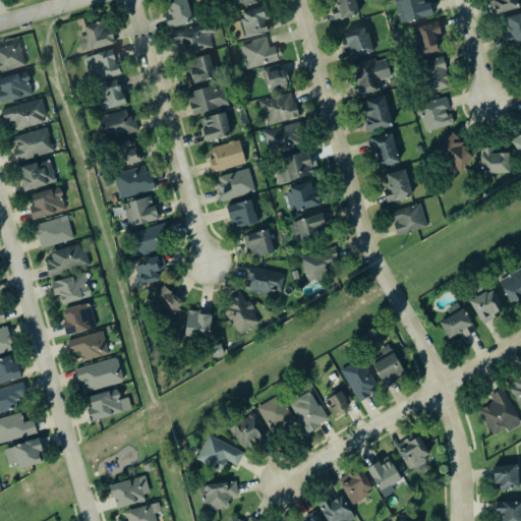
[(166,0),(166,24),(192,24),(192,0),(173,0),(166,0)]
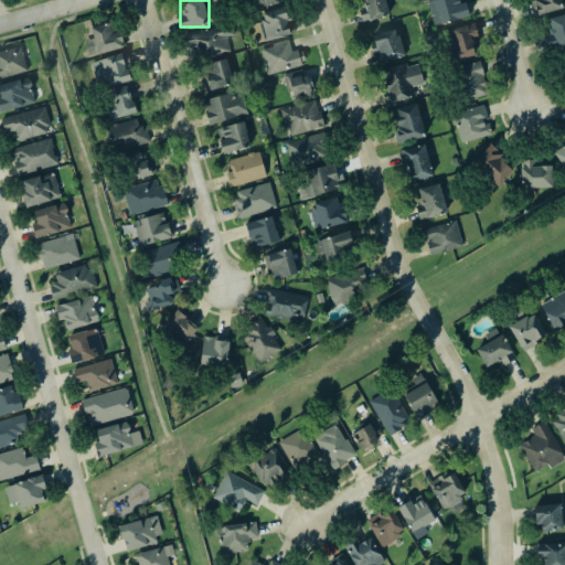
[(249,0),(253,10),(278,2),(278,1),(280,0),(249,0)]
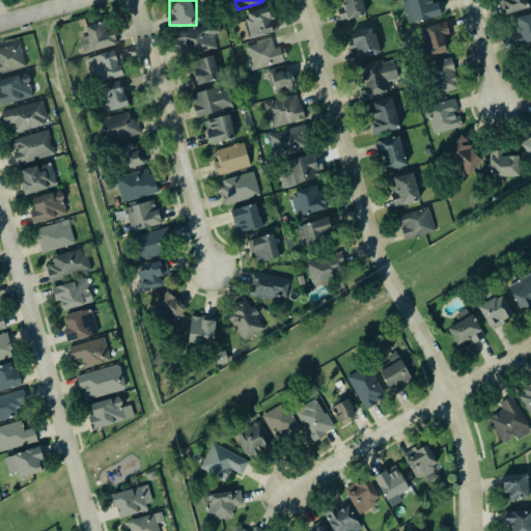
[(337,8),(340,21),(366,15),(362,0),(340,0),(342,7),(337,8)]
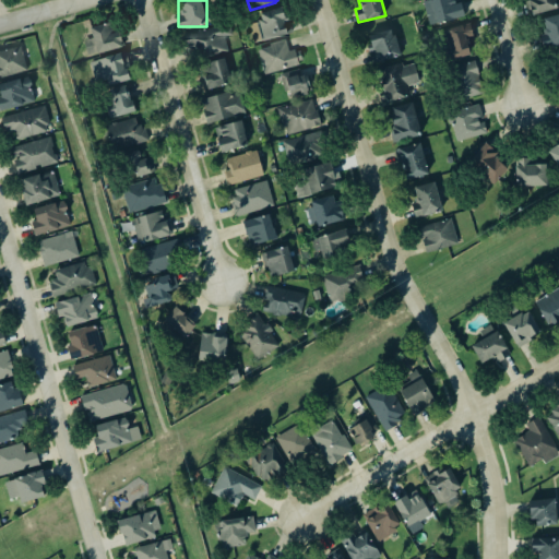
[(459,0),(464,16),(429,26),(421,0),(459,0)]
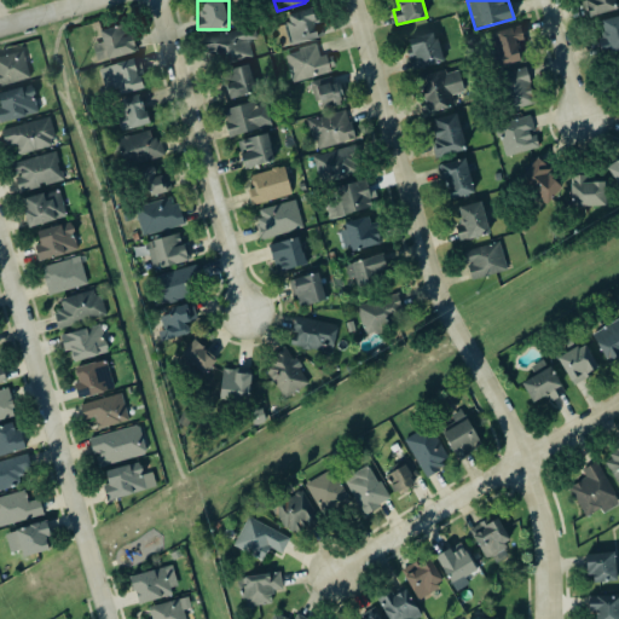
[(613,0),(617,9),(588,17),(588,16),(585,17),(580,0),(613,0)]
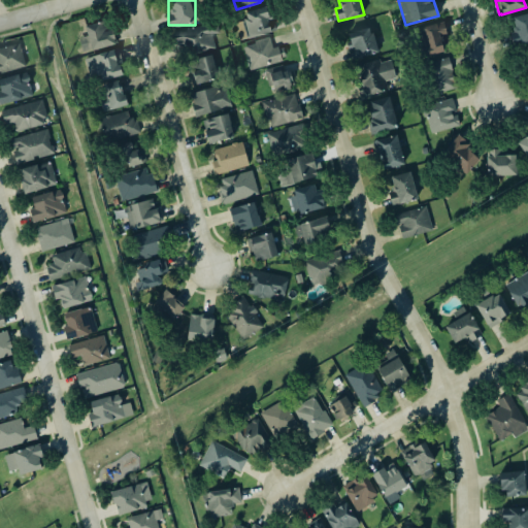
[(276,32),(273,15),(268,17),(266,7),(243,11),(249,37),(276,32)]
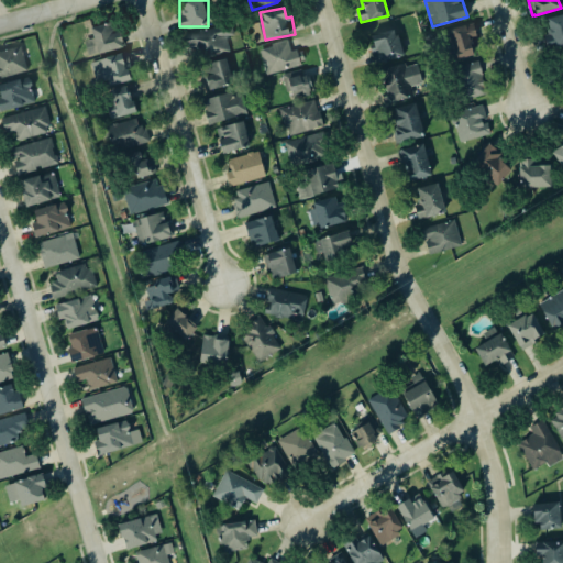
[(545,47),(562,44),(562,14),(547,18),(549,31),(543,32),(545,47)]
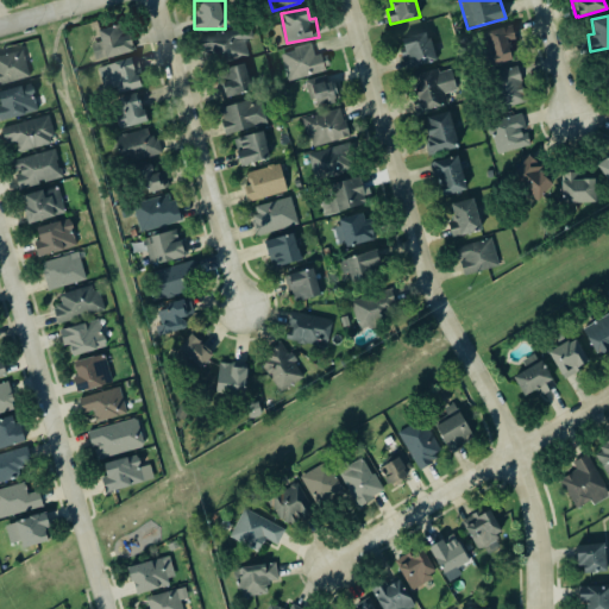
[(518,43),(510,23),(479,35),(491,67),(512,58),(507,46),(518,43)]
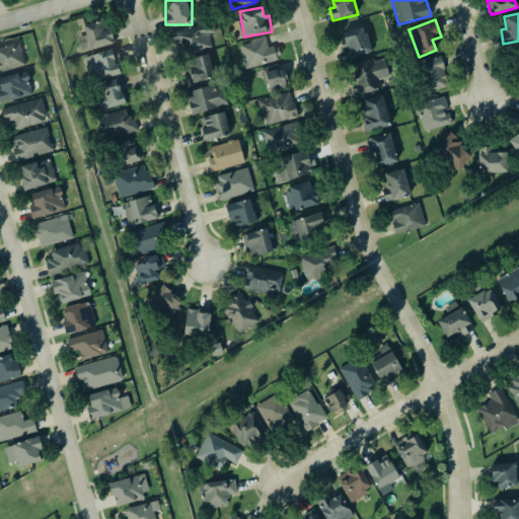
[(168,32),(174,56),(210,46),(207,33),(215,31),(212,20),(168,32)]
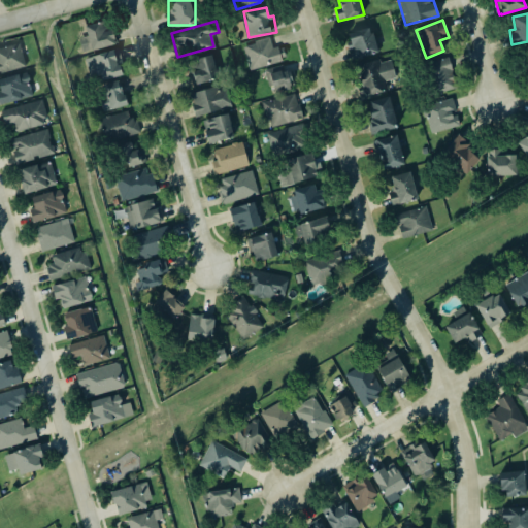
[(88,35),(77,38),(83,54),(117,43),(111,29),(104,32),(100,22),(85,26),(88,35)]
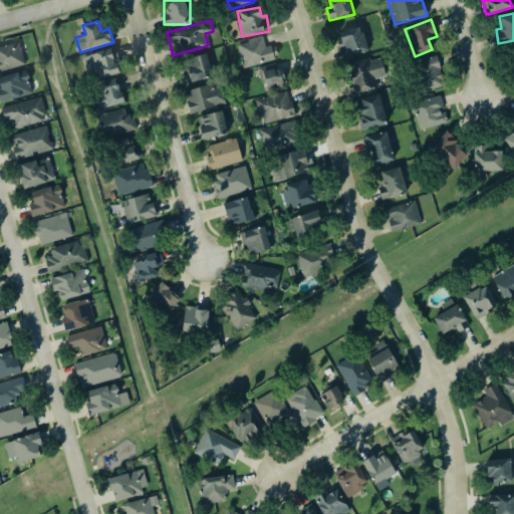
[(336,41),(338,47),(343,46),(346,56),(366,50),(366,49),(368,49),(366,44),(365,44),(361,31),(359,32),(357,26),(337,32),(340,40),(336,41)]
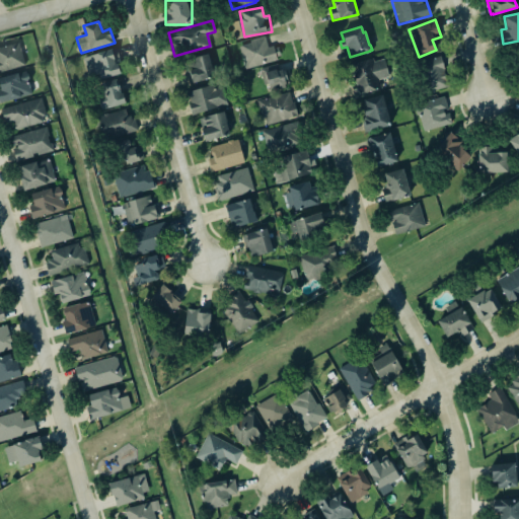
[(249,40),(264,35),(267,47),(273,45),(273,48),(278,46),(280,55),(276,57),(277,60),(244,69),(238,46),(249,43),(249,40)]
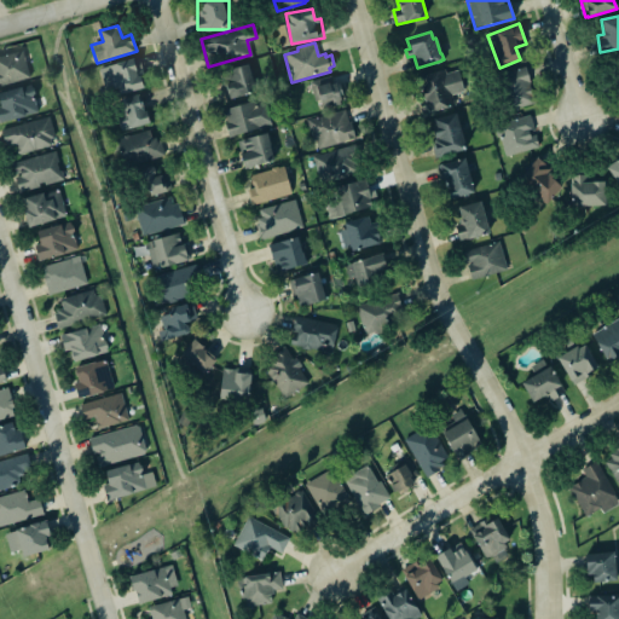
[(0,85),(29,77),(21,50),(0,55),(0,85)]
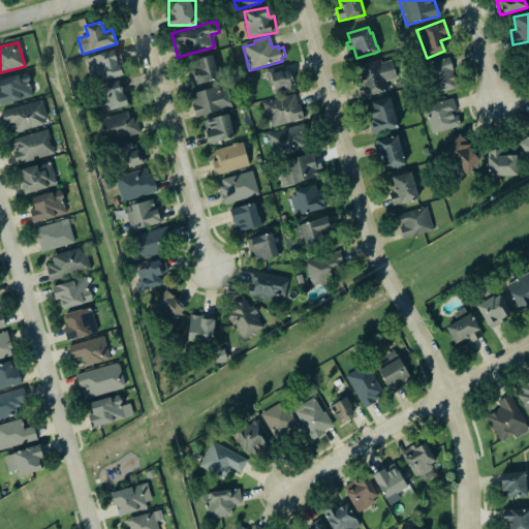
[(82,57),(87,78),(98,73),(100,80),(121,74),(118,65),(124,64),(119,47),(82,57)]
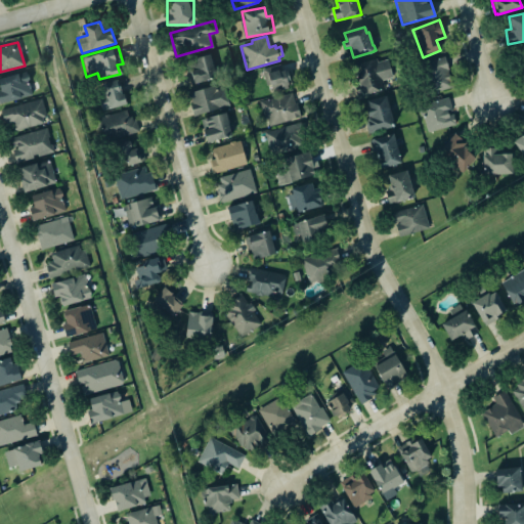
[(192,85),(218,77),(210,53),(185,61),(192,85)]
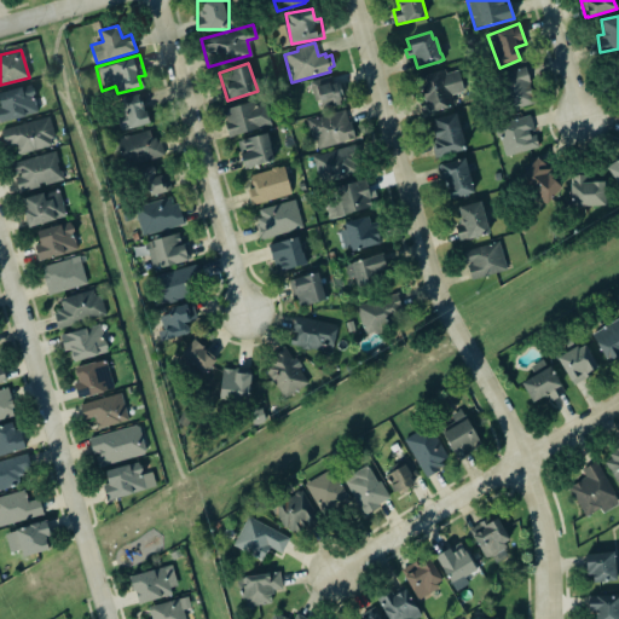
[(525,65),(536,102),(508,110),(497,74),(525,65)]
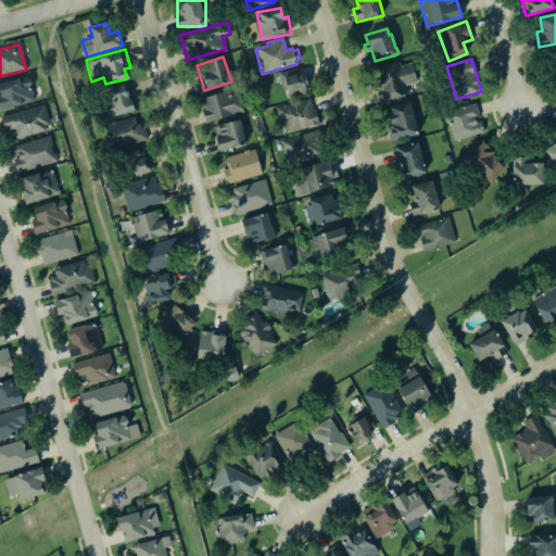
[(397,62),(399,65),(411,62),(416,81),(405,85),(408,95),(383,102),(374,68),(397,62)]
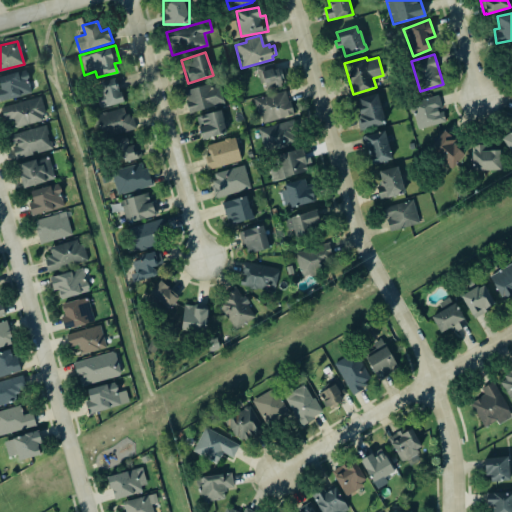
[(258,70),(264,90),(283,84),(277,64),(258,70)]
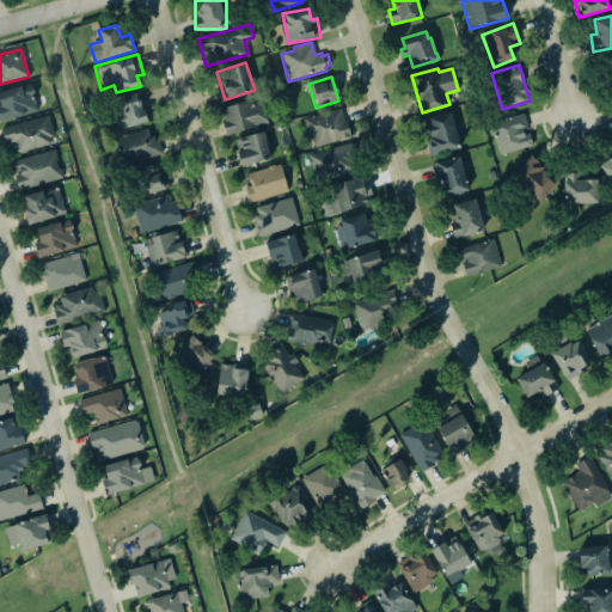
[(0,90),(29,84),(29,86),(31,86),(32,93),(32,95),(36,110),(23,114),(23,115),(0,121),(0,90)]
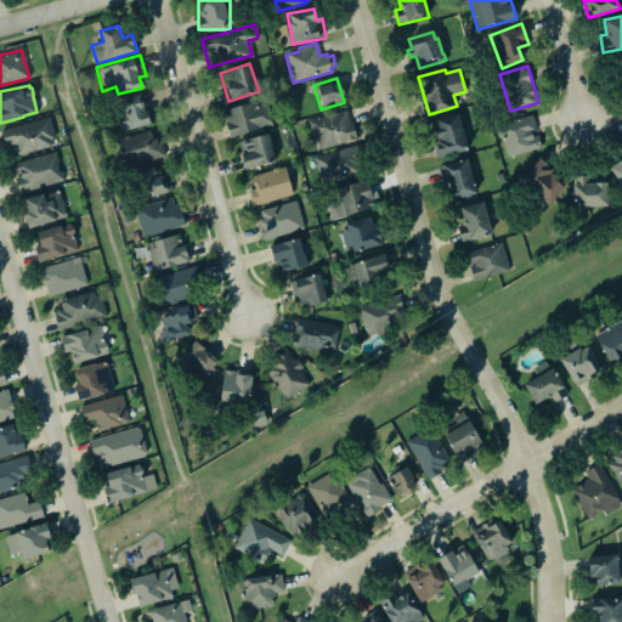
[(116,101),(122,130),(148,125),(142,95),(116,101)]
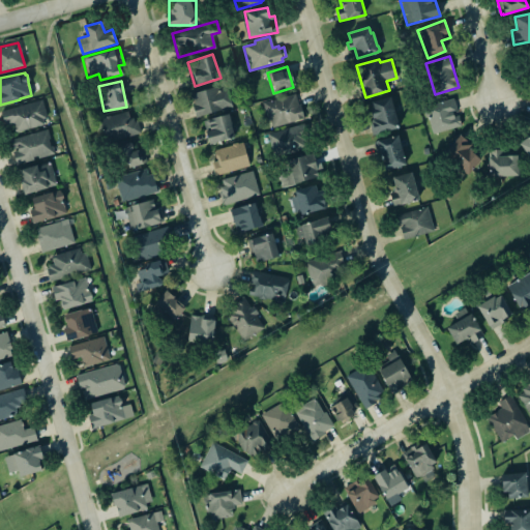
[(227,89),(219,91),(217,86),(192,94),(198,117),(232,107),(227,89)]
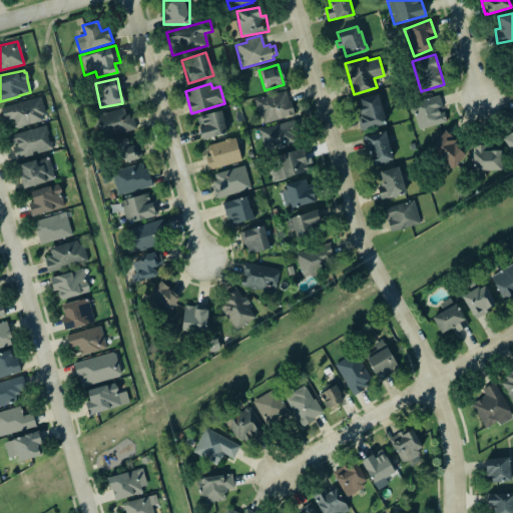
[(294,115),(287,90),(255,99),(263,124),(294,115)]
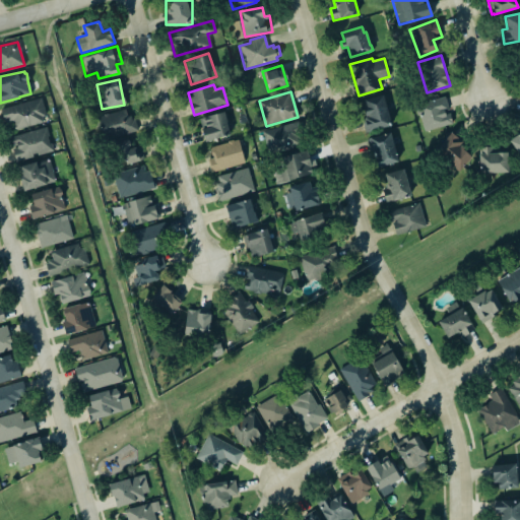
[(391,126),(384,95),(360,101),(367,132),(391,126)]
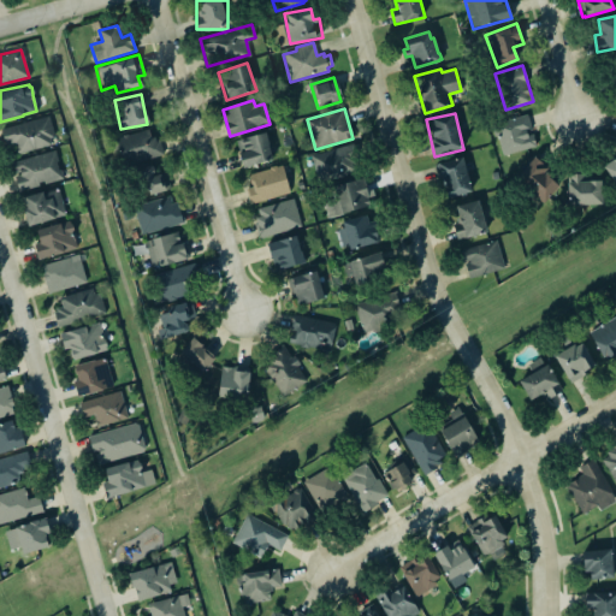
[(0,129),(47,116),(53,136),(48,137),(51,144),(16,154),(12,144),(7,147),(6,142),(4,143),(0,129)]
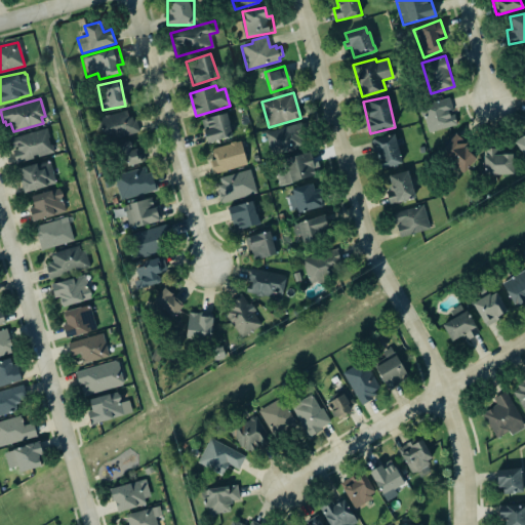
[(457,125),(449,98),(420,107),(429,133),(457,125)]
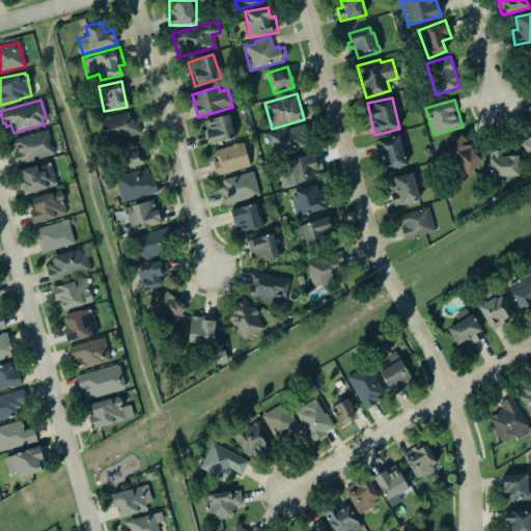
[(140,133),(136,119),(133,120),(132,118),(129,119),(127,111),(109,116),(109,115),(104,116),(105,117),(99,119),(105,142),(140,133)]
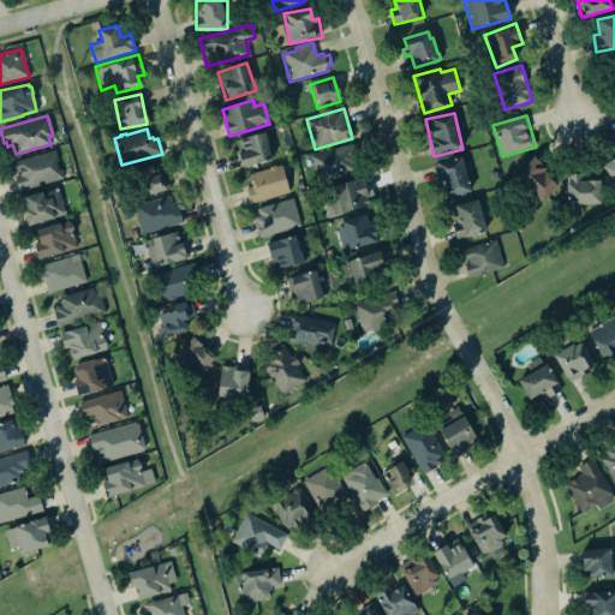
[(236,139),(242,167),(273,160),(267,132),(236,139)]
